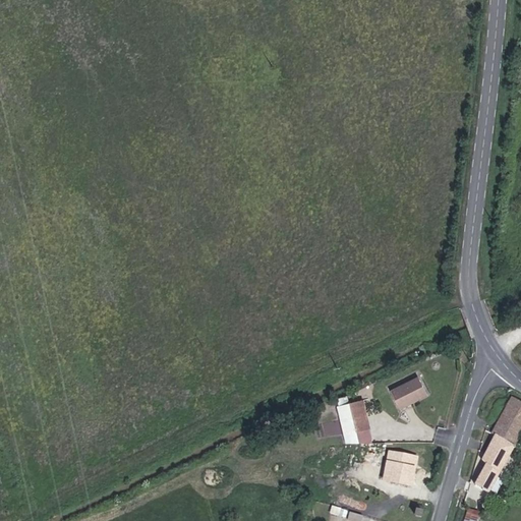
[(425,372),(398,386),(406,400),(431,388),(425,372)]
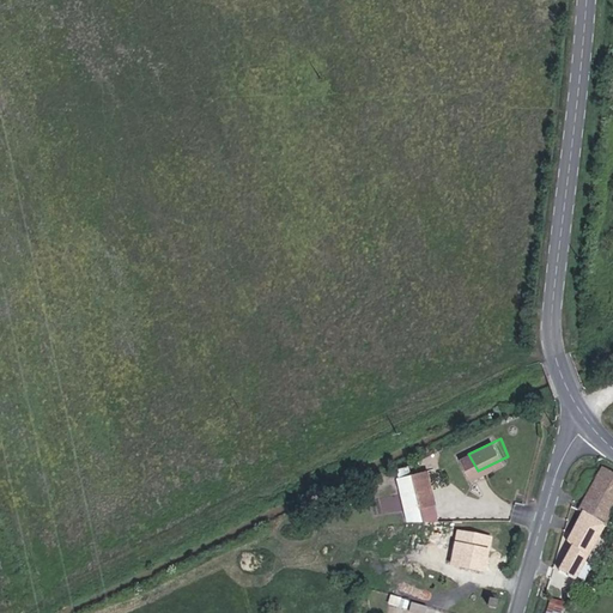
[(612,502),(612,478),(596,468),(574,509),(578,513),(558,547),(562,550),(550,568),(565,577),(601,522),(612,502)]
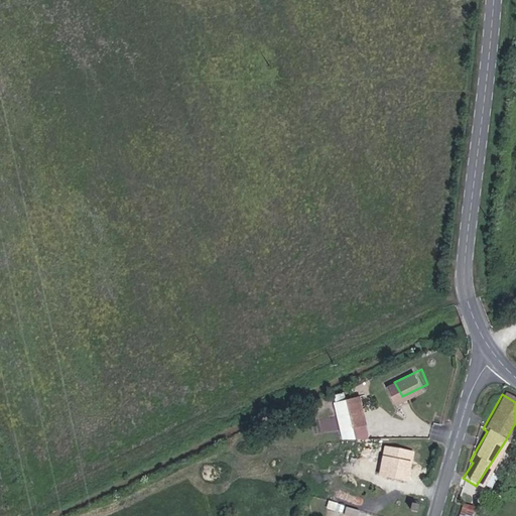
[(336,399),(342,439),(369,435),(362,395),(336,399)]
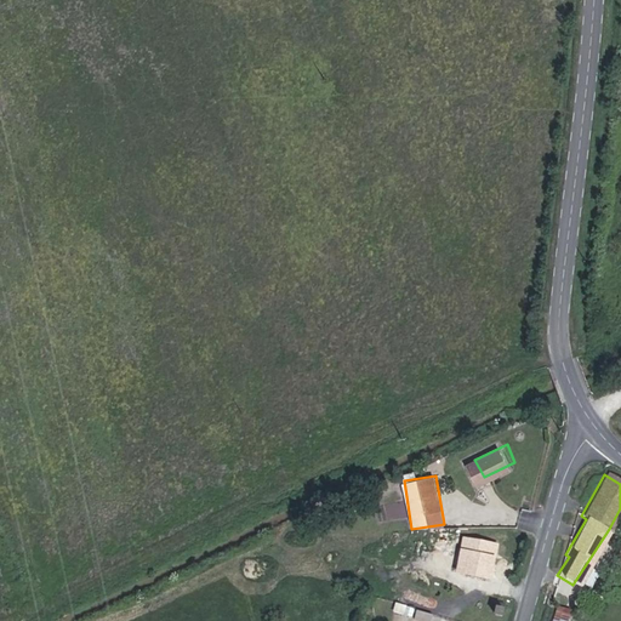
[(497,550),(461,548),(457,571),(494,576),(497,550)]
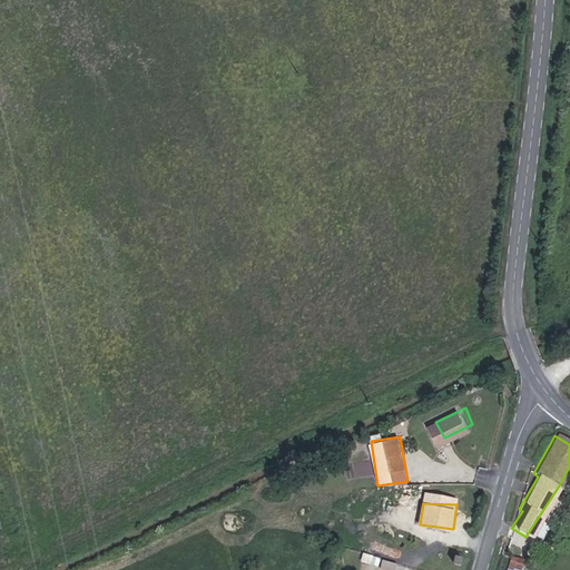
[(510,569),(513,557),(501,554),(497,569),(510,569)]
